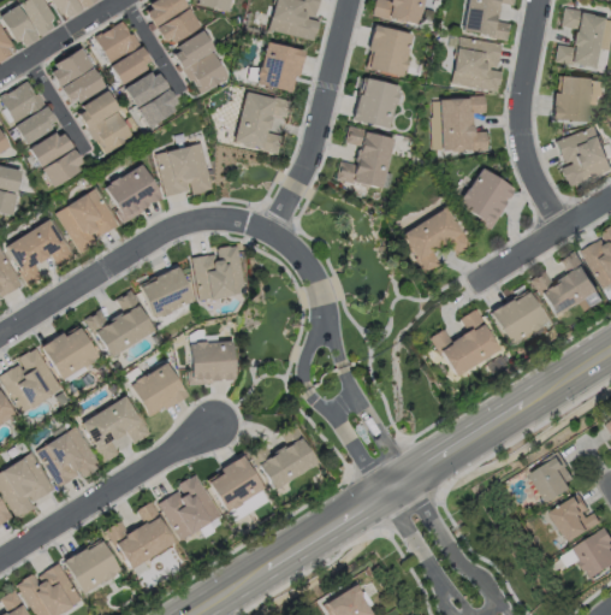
[(31,0),(22,6),(39,35),(57,25),(42,0),(31,0)]
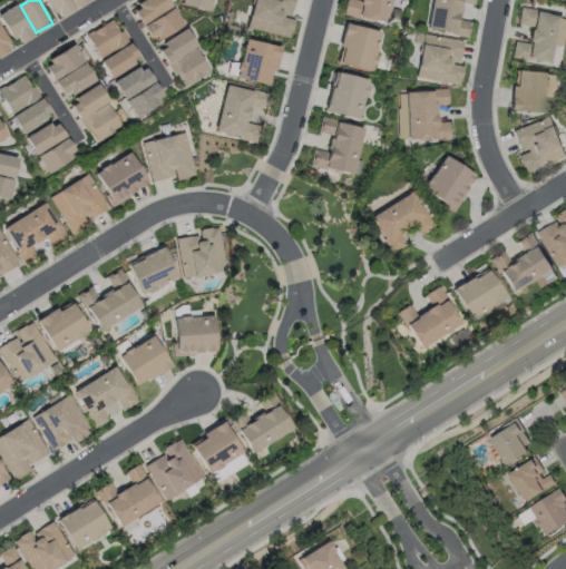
[(70,0),(76,9),(60,19),(48,0),(70,0)]
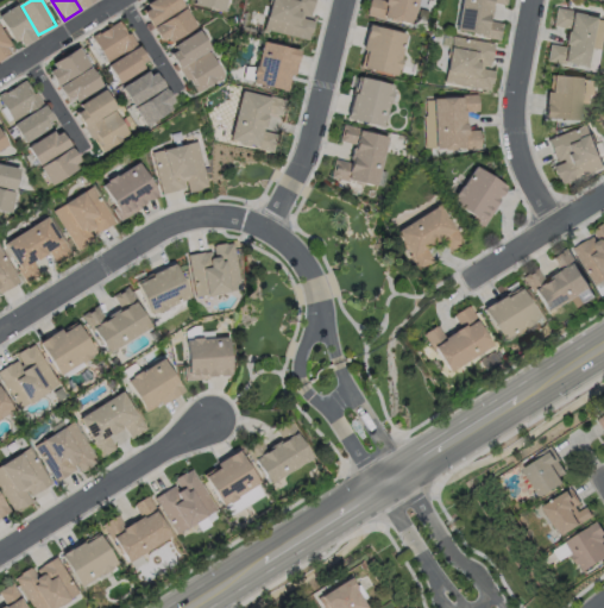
[(152,0),(142,7),(152,25),(184,7),(180,0),(152,0)]
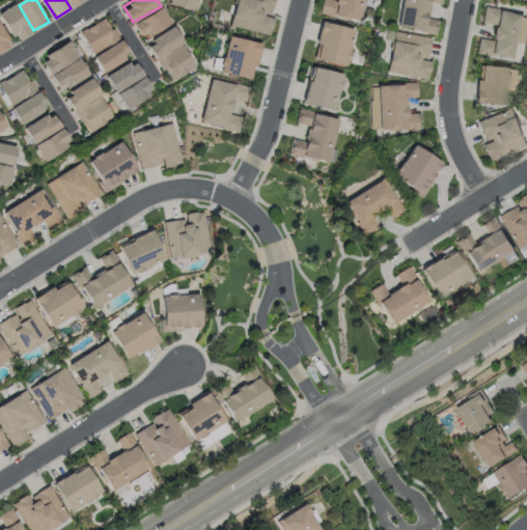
[(165,0),(165,1),(196,9),(198,0),(165,0)]
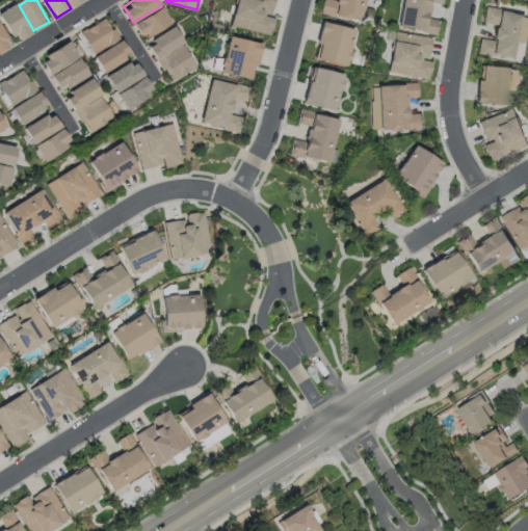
[(238,0),(234,25),(270,32),(276,0),(238,0)]
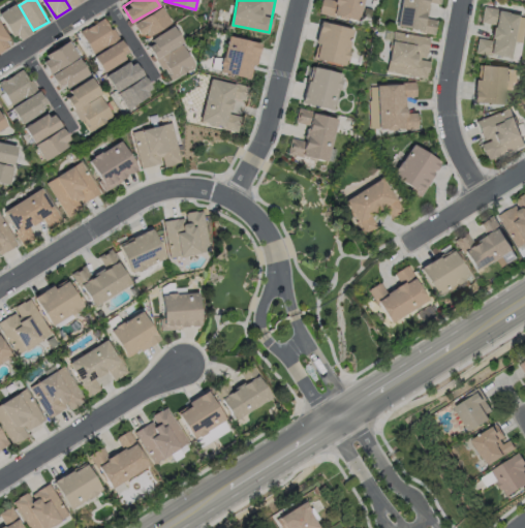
[(326,0),(322,12),(361,23),(366,0),(326,0)]
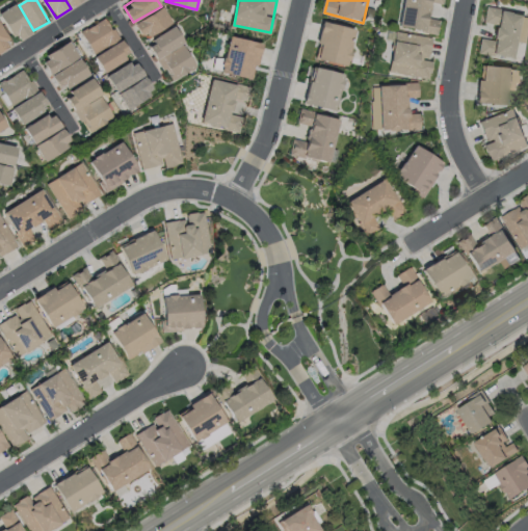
[(407,0),(403,26),(430,30),(434,0),(407,0)]
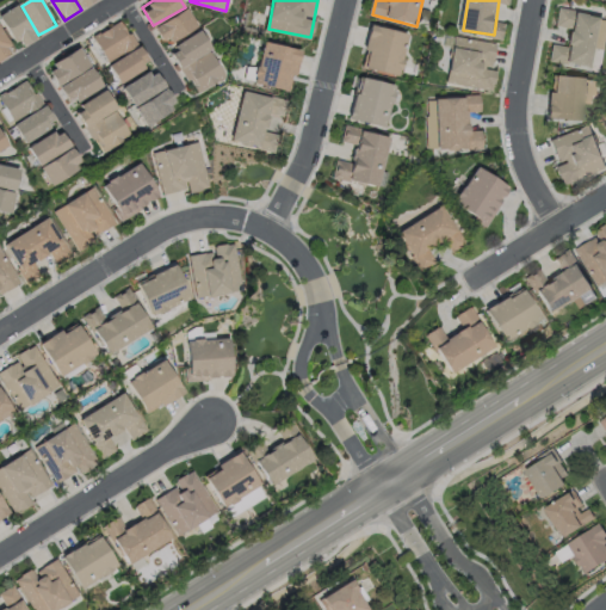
[(18,7),(37,36),(20,47),(1,18),(18,7)]
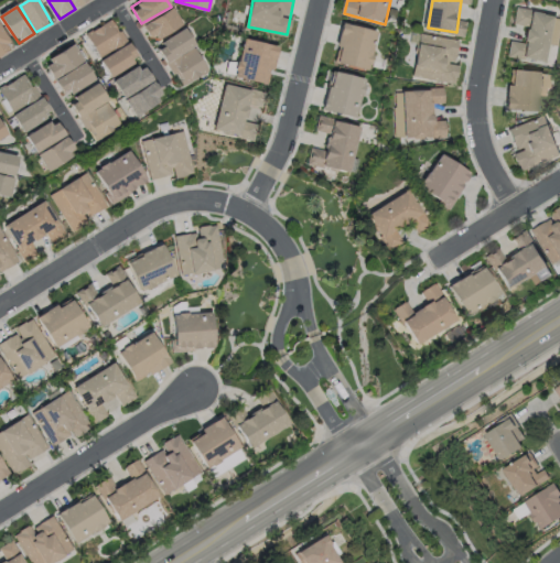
[(143,25),(153,42),(182,25),(172,9),(143,25)]
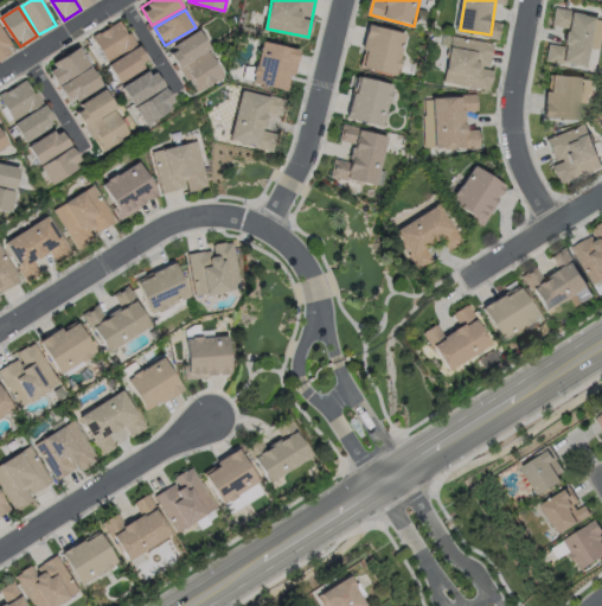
[(559,11),(552,61),(599,68),(601,51),(601,17),(559,11)]
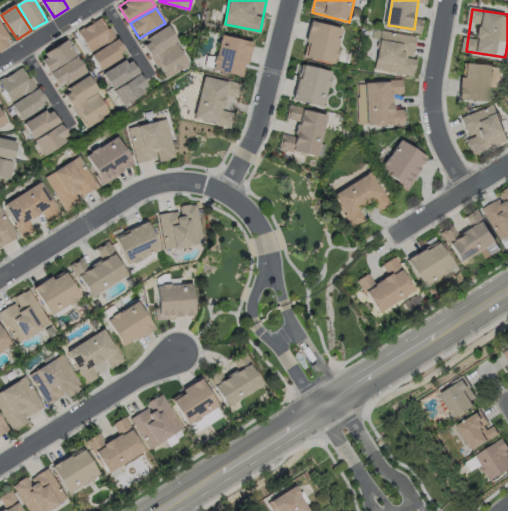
[(79,31),(92,51),(114,36),(101,16),(79,31)]
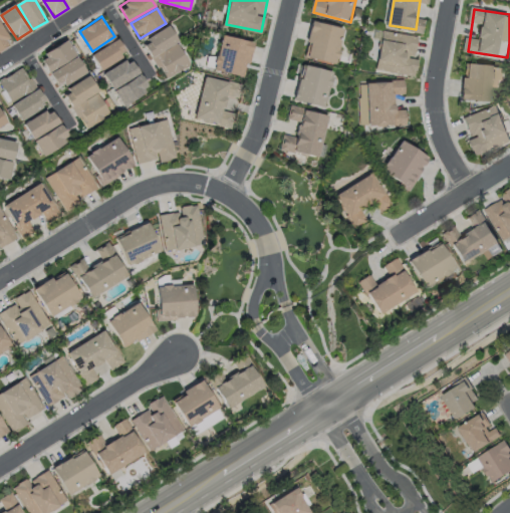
[(0,21),(13,42),(0,49),(0,21)]
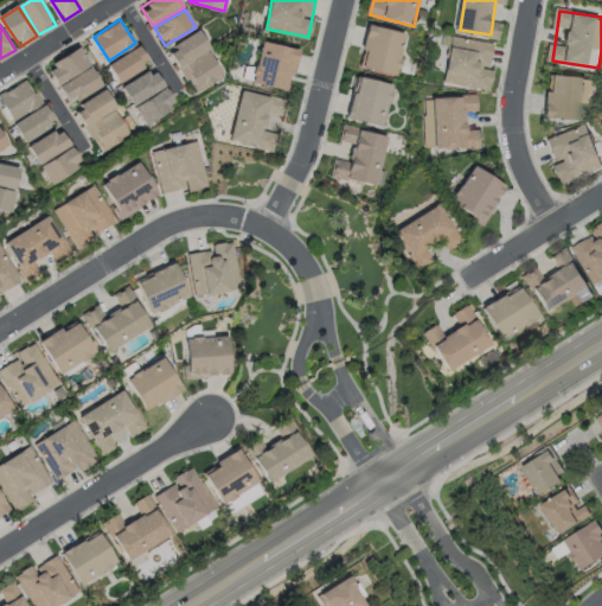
[(372,27),(362,69),(397,77),(407,36),(372,27)]
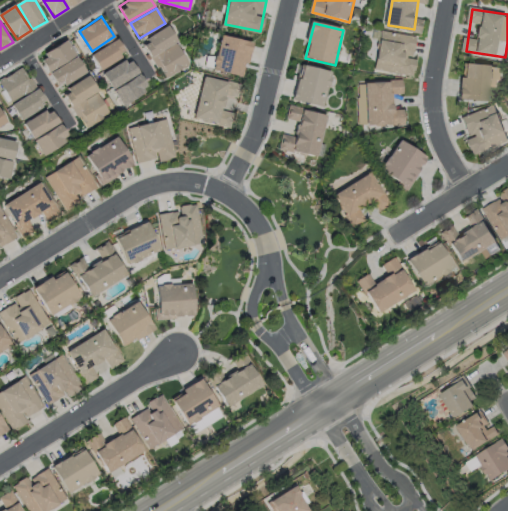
[(142,40),(151,56),(178,41),(168,25),(142,40)]
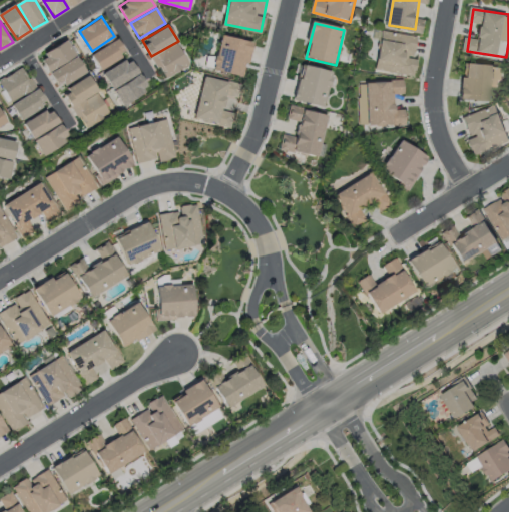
[(385,31),(380,70),(416,74),(421,36),(385,31)]
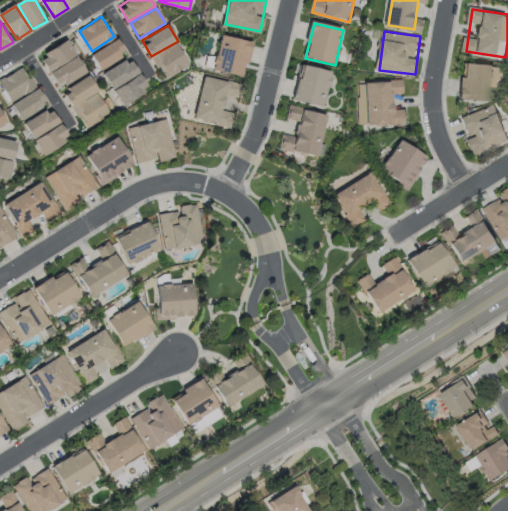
[(223,37),(214,69),(244,77),(253,45),(223,37)]
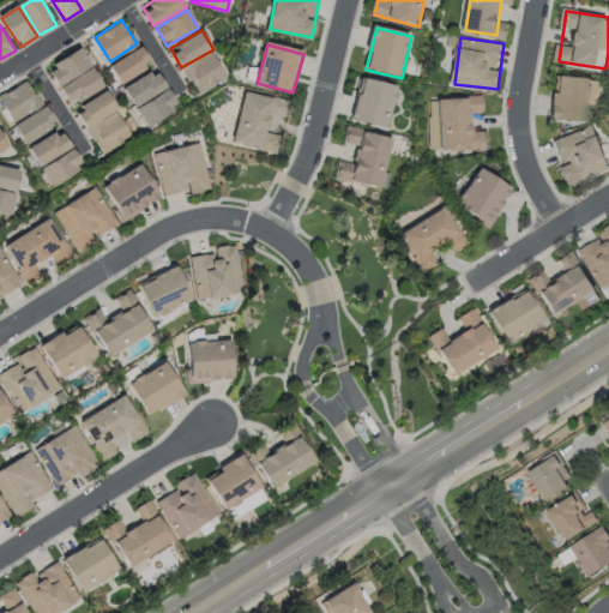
[(110,66),(121,83),(152,64),(140,46),(110,66)]
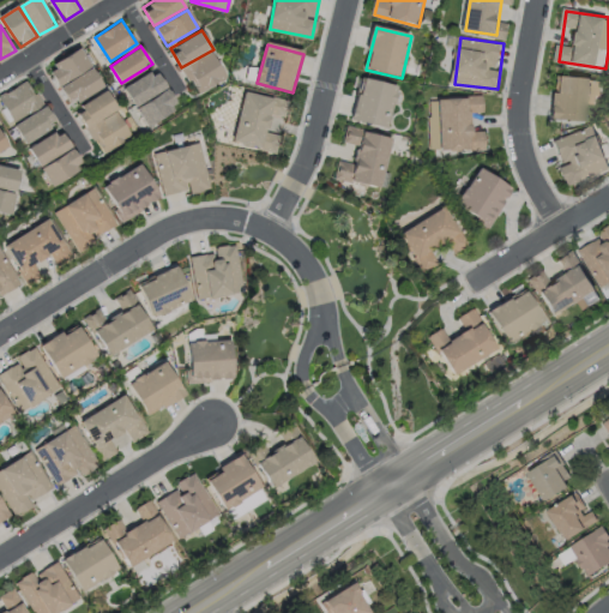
[(49,66),(60,84),(91,66),(80,48),(49,66)]
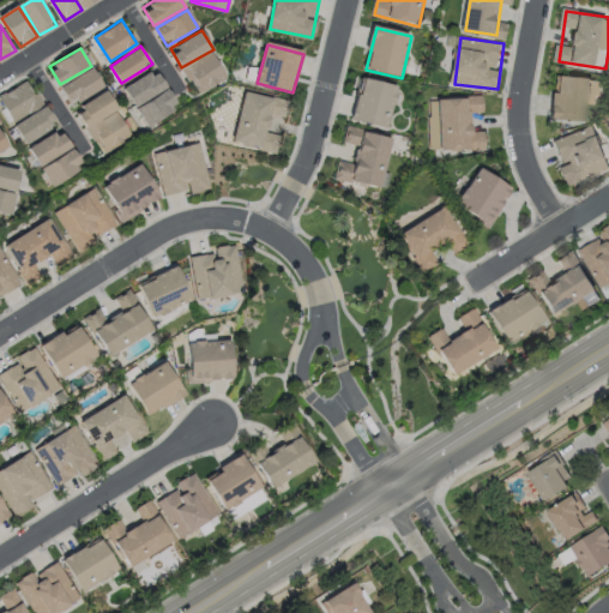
[(185,70),(198,94),(227,78),(213,54),(185,70)]
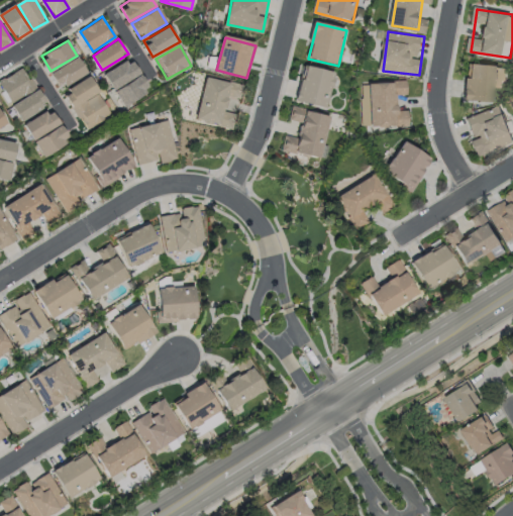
[(50,73),(61,88),(86,72),(77,58),(50,73)]
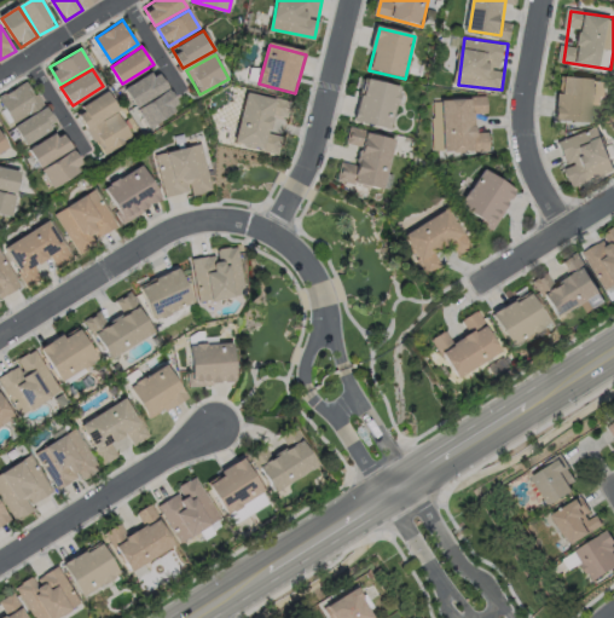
[(127,90),(138,107),(167,88),(156,70),(127,90)]
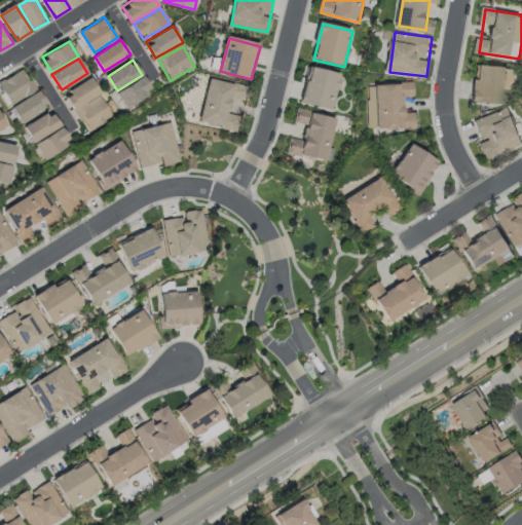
[(480,66),(476,101),(508,105),(512,70),(480,66)]
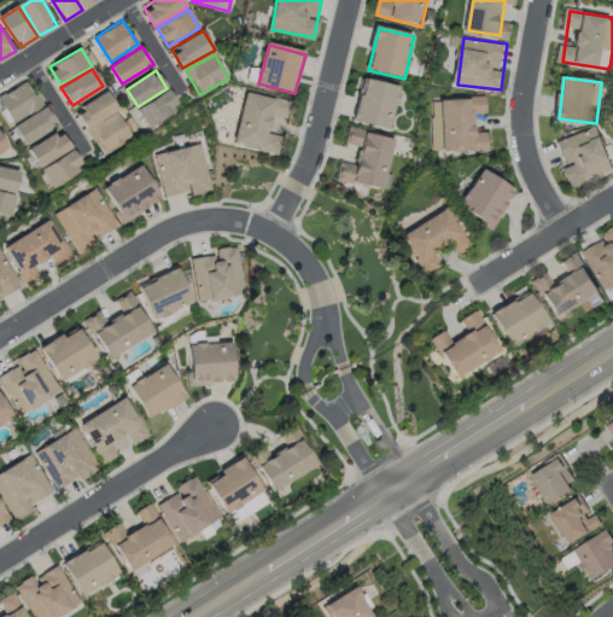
[(367,80),(357,121),(393,129),(403,88),(367,80)]
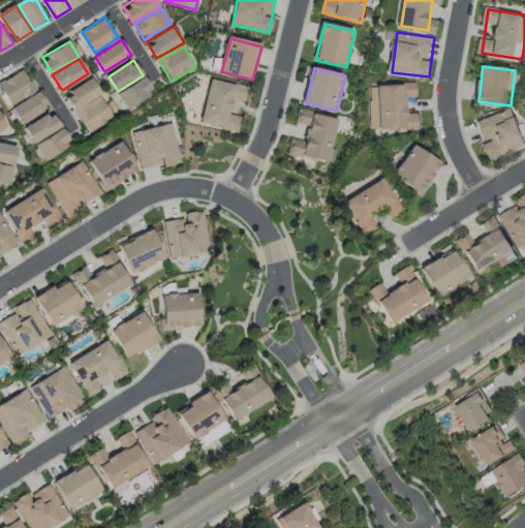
[(0,83),(0,85),(11,104),(37,90),(25,69),(0,83)]
